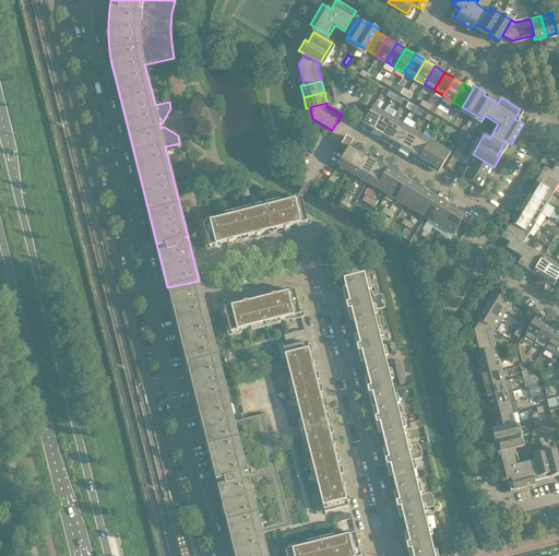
[(371,128),(382,110),(372,104),(361,122),(371,128)]
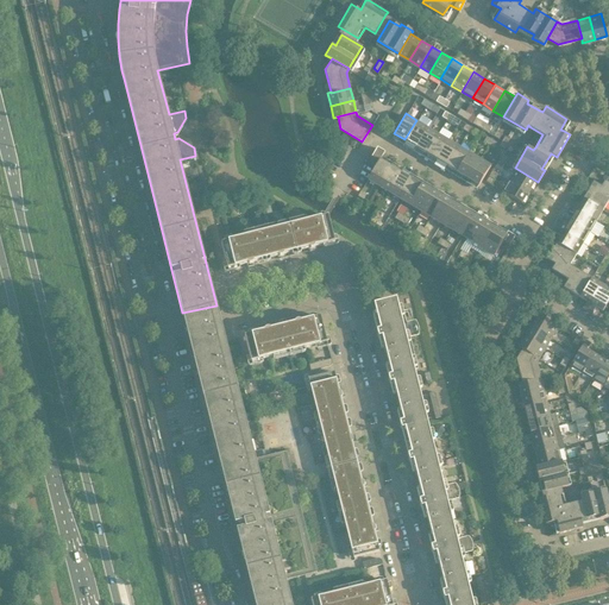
[(427,126),(416,120),(405,139),(415,146),(427,126)]
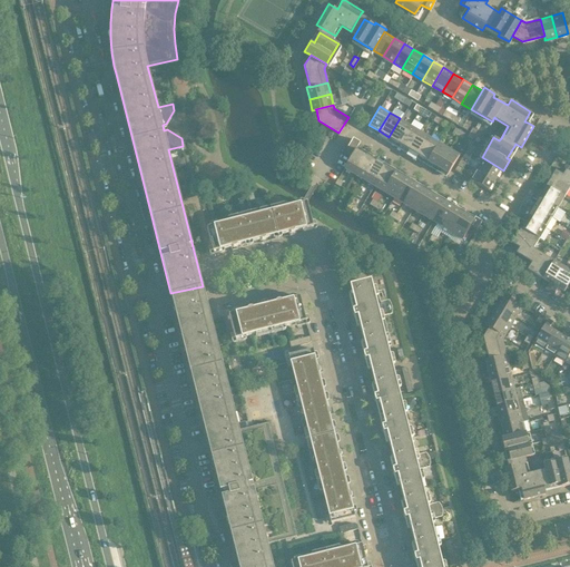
[(410,124),(400,118),(389,137),(399,143),(404,134),(410,124)]
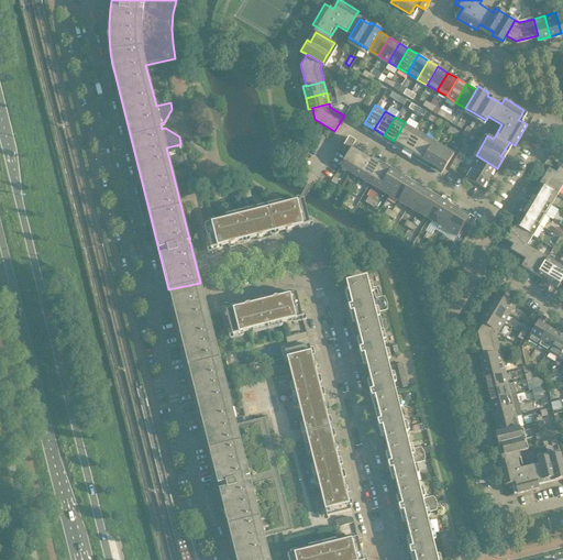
[(405,122),(399,132),(394,141),(404,146),(409,138),(415,128),(405,122)]
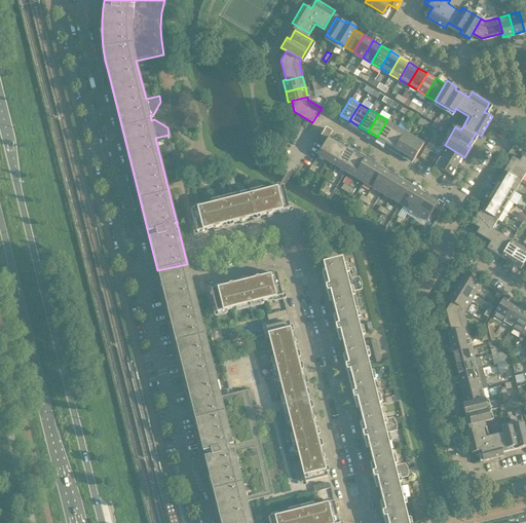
[(387,119),(382,128),(377,137),(385,142),(396,125),(387,119)]
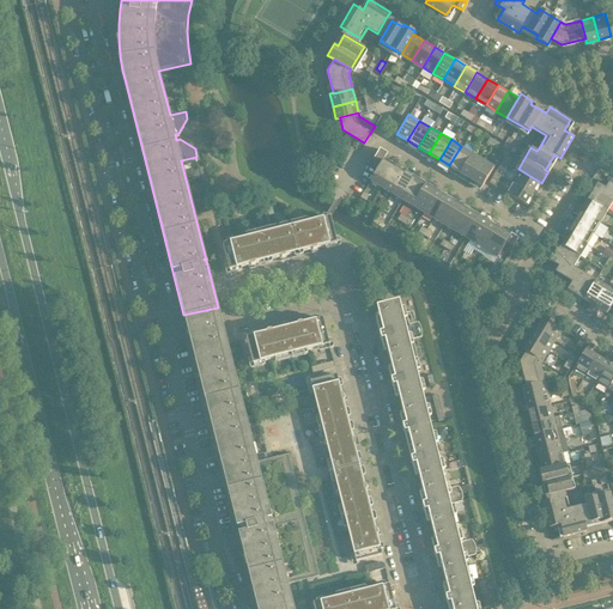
[(381,186),(393,165),(382,159),(387,151),(380,146),(371,162),(378,165),(370,178),(381,186)]
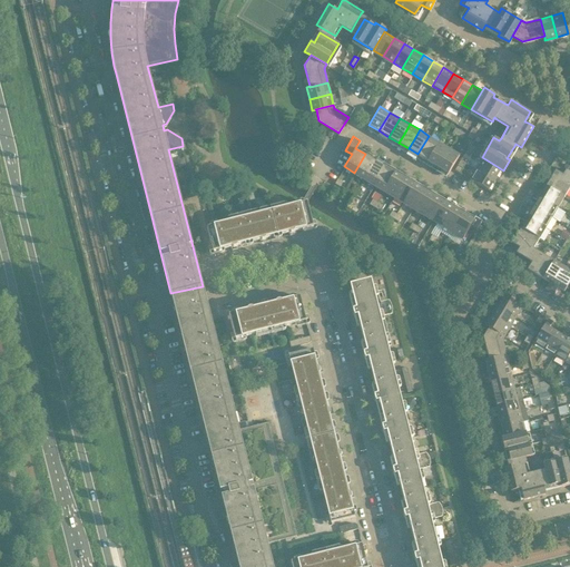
[(439,142),(429,136),(418,154),(428,160),(433,152),(439,142)]
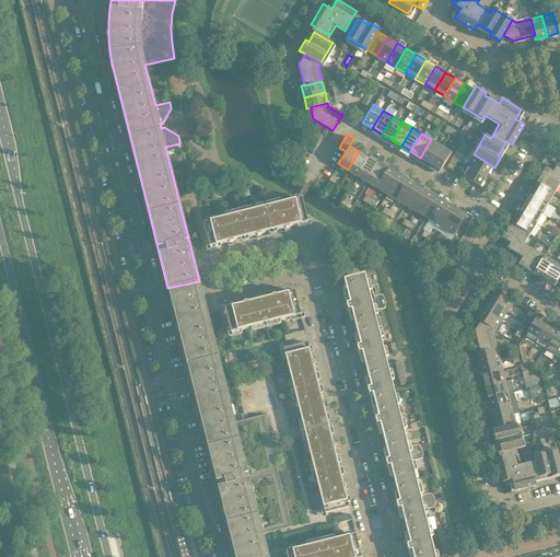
[(431,139),(426,149),(420,158),(430,163),(435,154),(441,144),(431,139)]
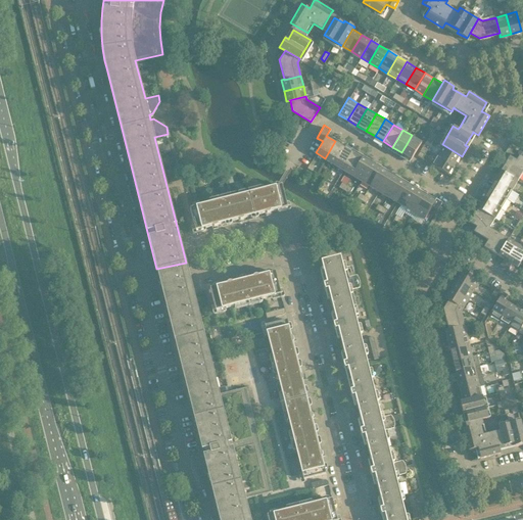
[(412,135),(407,144),(401,152),(411,157),(416,149),(421,141),(412,135)]
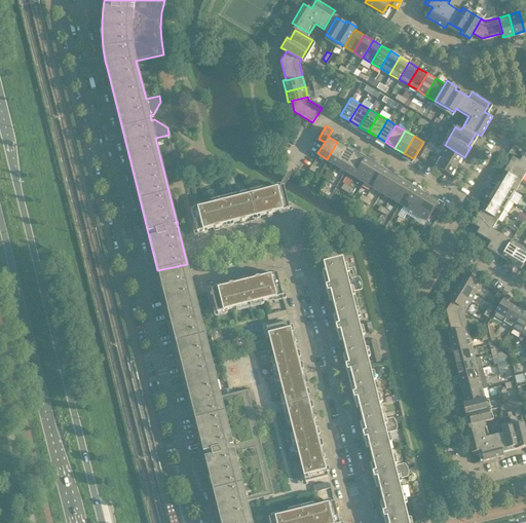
[(346,147),(337,142),(327,159),(336,164),(341,155),(346,147)]
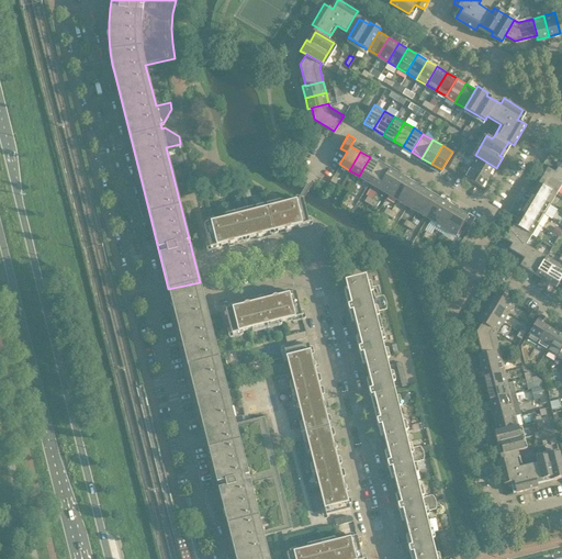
[(493,166),(475,155),(469,165),(487,176),(493,166)]
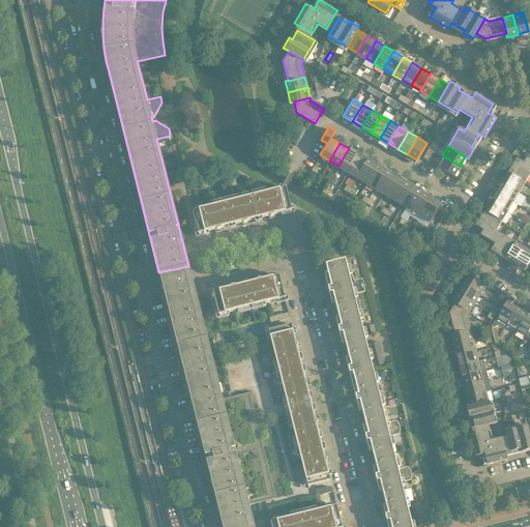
[(349,148),(344,156),(339,166),(348,171),(353,163),(358,153),(349,148)]
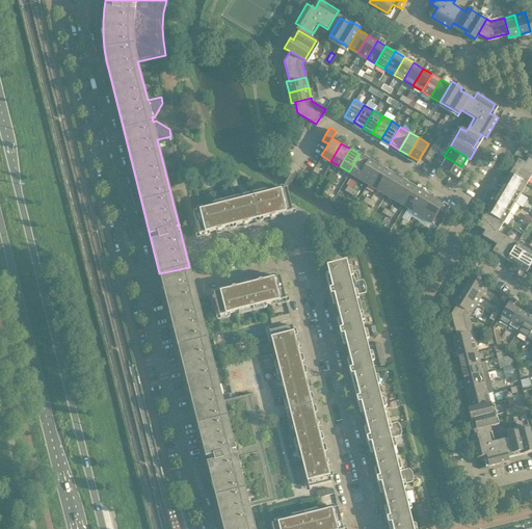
[(360,154),(354,163),(349,172),(357,177),(368,160),(360,154)]
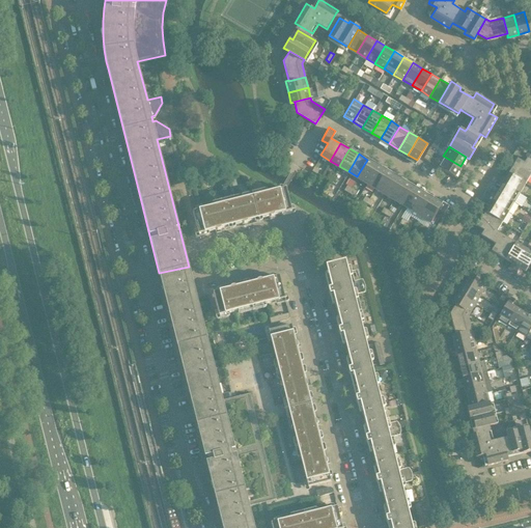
[(460,166),(443,156),(438,165),(454,175),(460,166)]
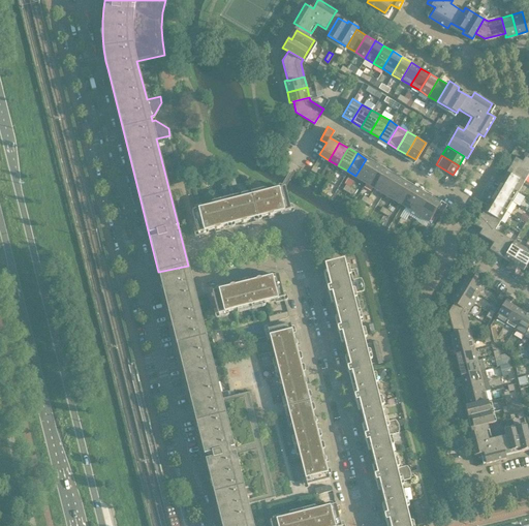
[(516,156),(506,171),(508,173),(508,172),(523,181),(528,172),(528,171),(528,169),(528,157),(525,155),(522,160),(516,156)]
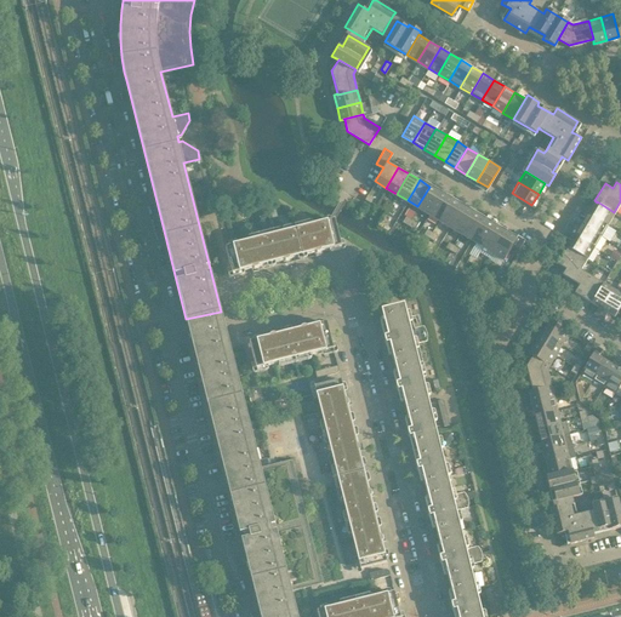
[(440,193),(429,187),(417,206),(428,213),(440,193)]
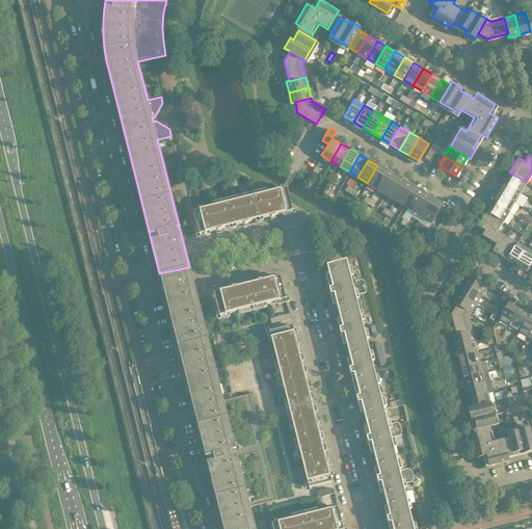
[(387,170),(377,165),(367,183),(376,188),(381,179),(387,170)]
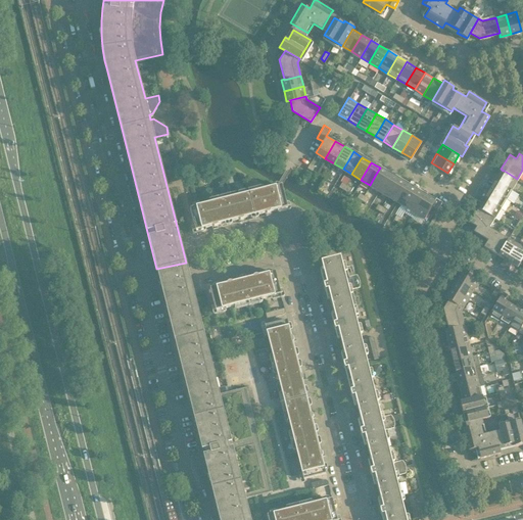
[(380,168),(375,176),(370,185),(379,190),(384,181),(389,173),(380,168)]
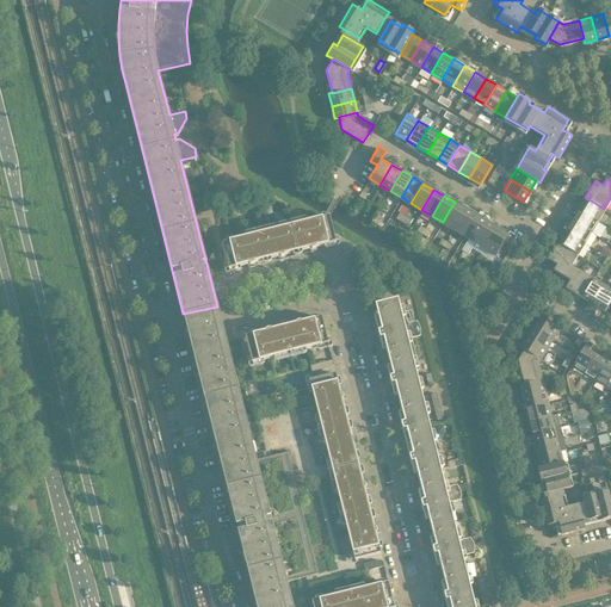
[(604,209),(587,198),(587,199),(585,197),(581,204),(575,200),(572,204),(598,220),(604,209)]
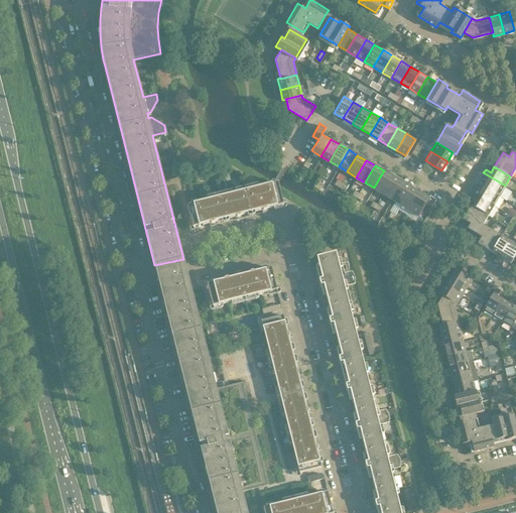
[(384,170),(379,178),(374,187),(383,194),(388,184),(393,176),(384,170)]
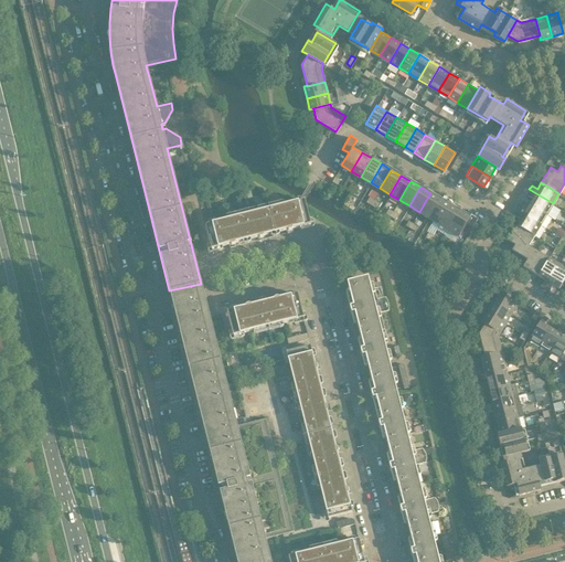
[(553,203),(529,189),(526,193),(532,197),(529,203),(531,204),(546,214),(553,203)]
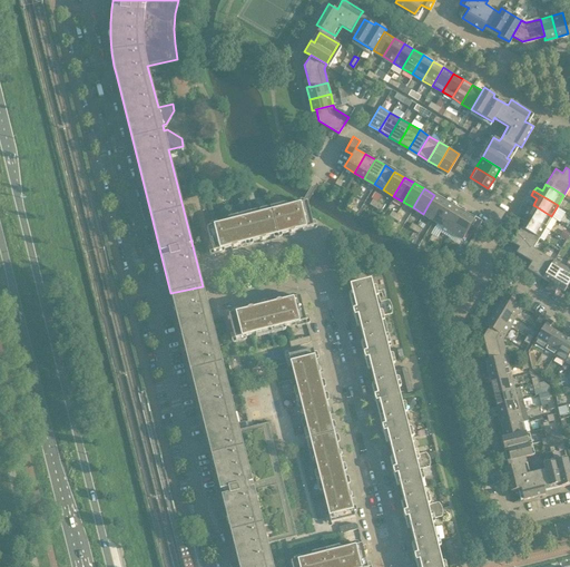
[(434,195),(429,204),(423,214),(433,220),(439,209),(444,201),(434,195)]
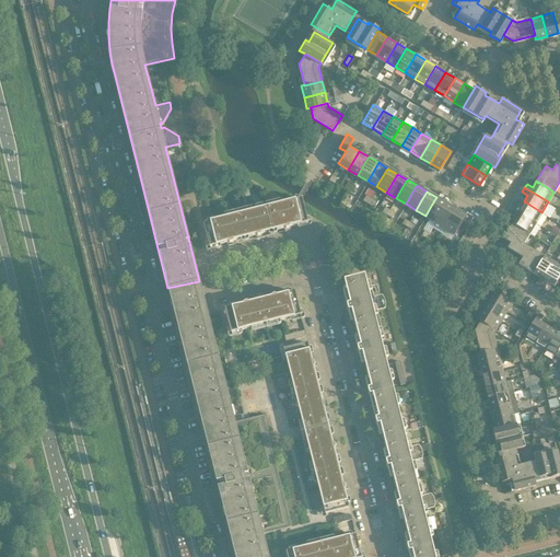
[(290,199),(284,200),(266,205),(272,229),(283,227),(284,230),(290,228),(290,224),(307,220),(304,208),(300,196),(290,199)]
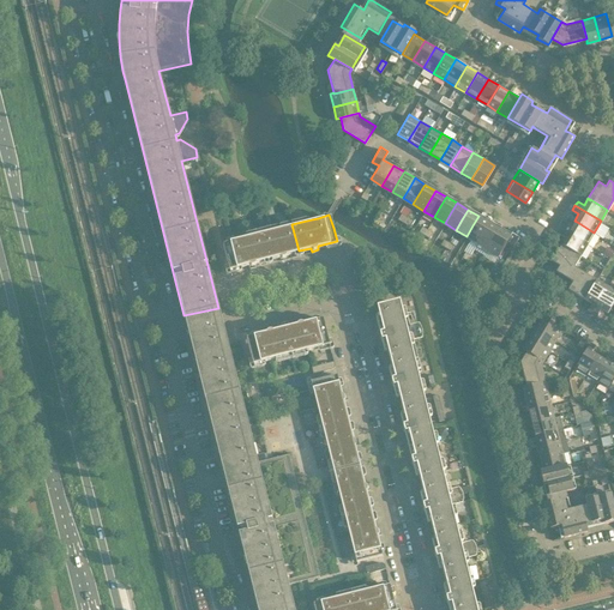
[(479,216),(473,225),(467,236),(476,242),(488,222),(479,216)]
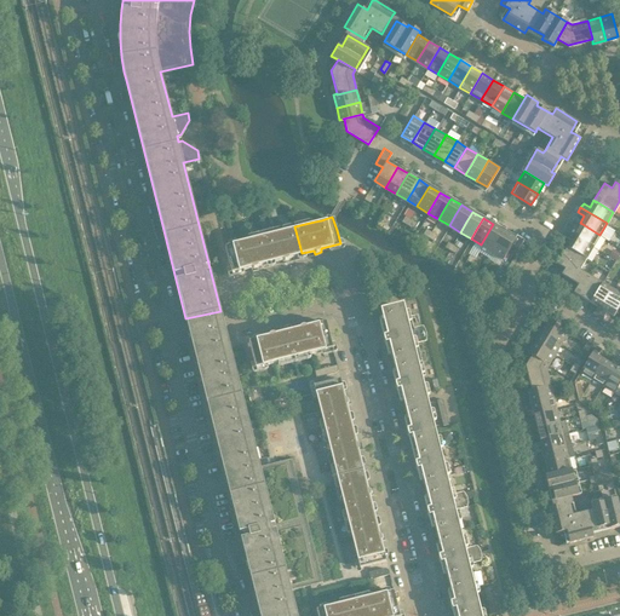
[(600,235),(583,224),(580,223),(577,229),(570,225),(567,230),(593,246),(600,235)]
